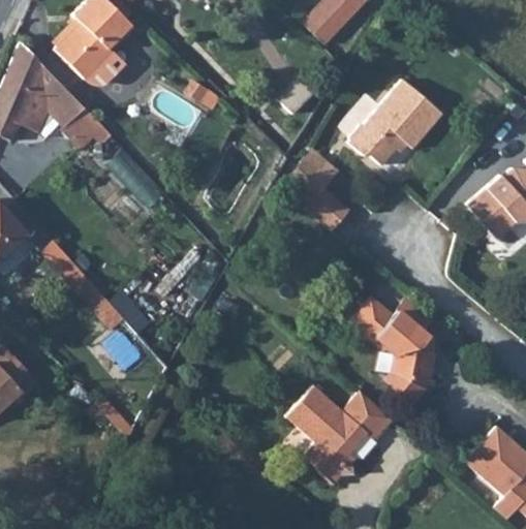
[(113,50),(109,45),(126,28),(96,0),(86,0),(72,14),(84,25),(80,30),(75,27),(55,48),(86,78),(113,50)]
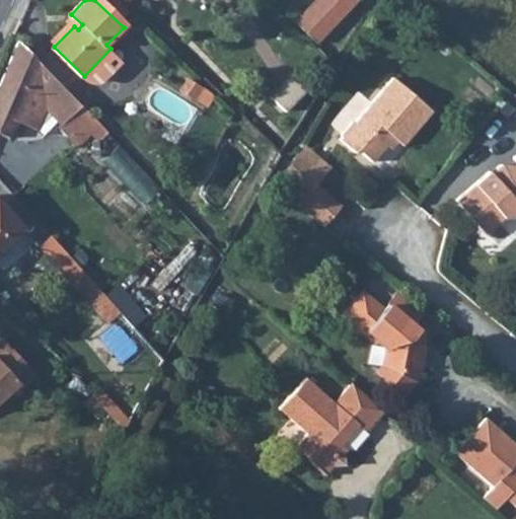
[(94,0),(124,27),(128,22),(103,0),(94,0)]
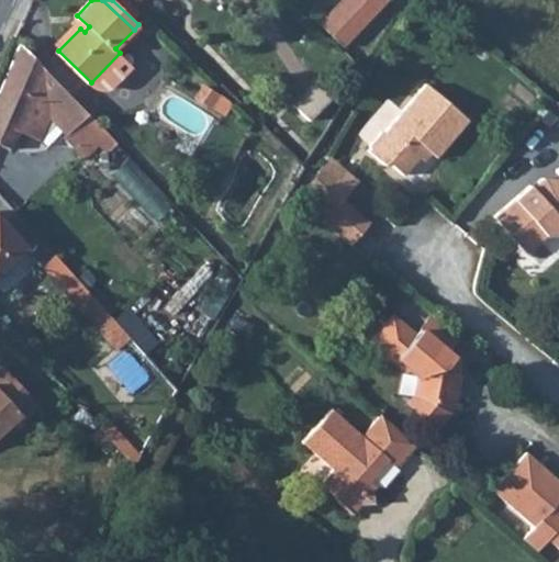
[(347,0),(323,25),(347,48),(392,0),(347,0)]
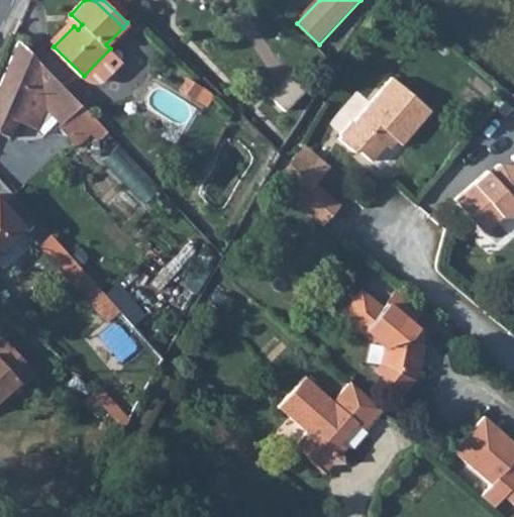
[(50,111),(56,116),(68,89),(21,41),(0,91),(0,131),(13,137),(21,122),(32,128),(50,111)]
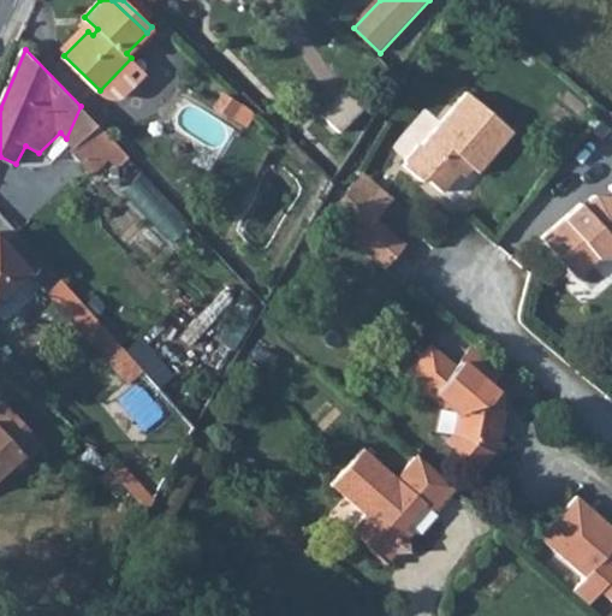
[(343,131),(368,104),(351,87),(325,113),(343,131)]
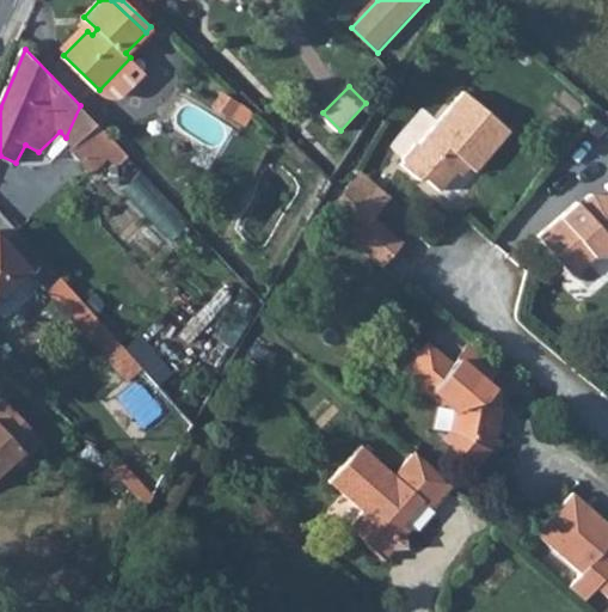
[(421,147),(417,146),(404,161),(404,163),(405,165),(403,167),(419,182),(429,182),(442,193),(467,163),(478,172),(510,132),(465,95),(421,147)]
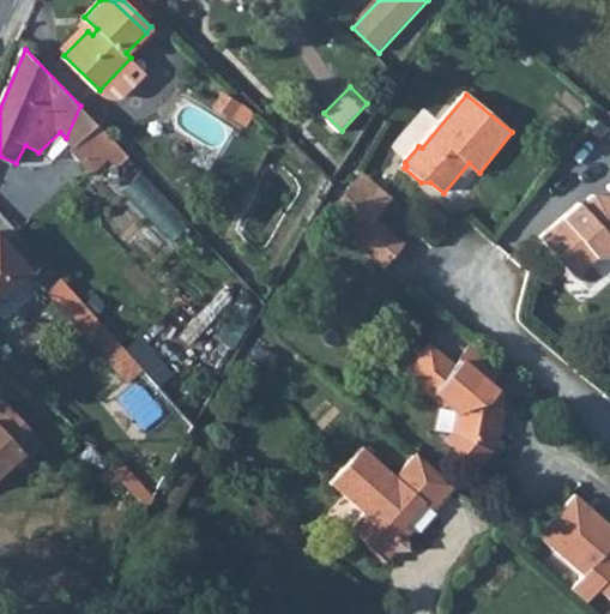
[(80,106),(66,138),(77,149),(73,154),(85,166),(112,138),(108,136),(80,106)]
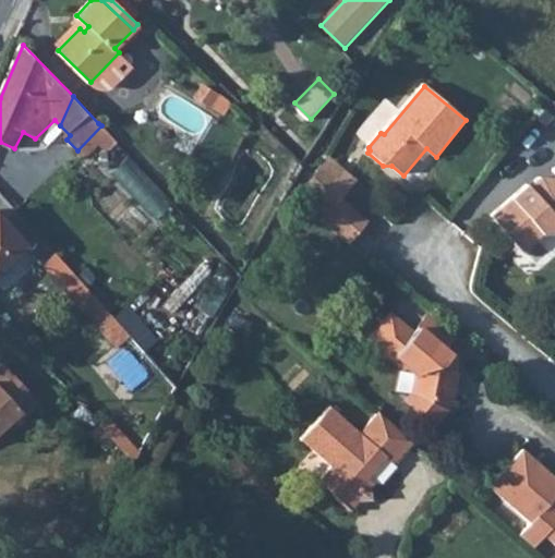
[(554,180),(541,180),(531,187),(528,185),(493,216),(525,252),(545,234),(554,234),(554,180)]
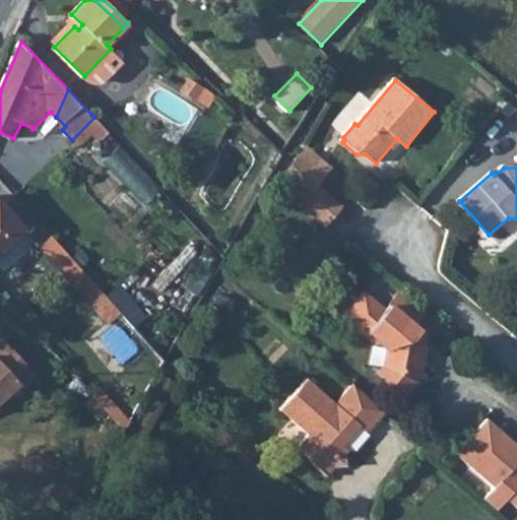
[(291,197),(326,226),(344,205),(320,186),(324,180),(310,169),(297,184),(299,186),(291,197)]
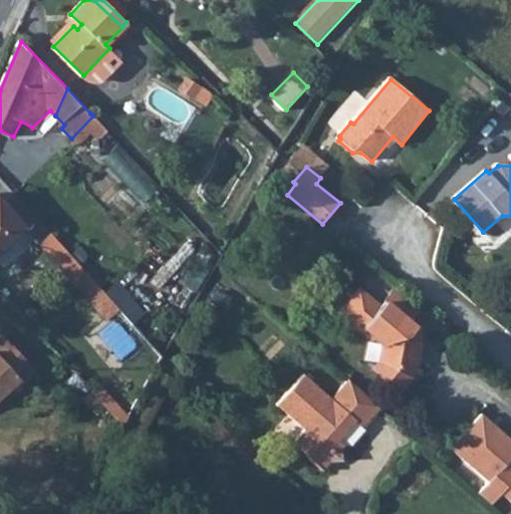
[(0,197),(0,243),(22,225),(0,197)]
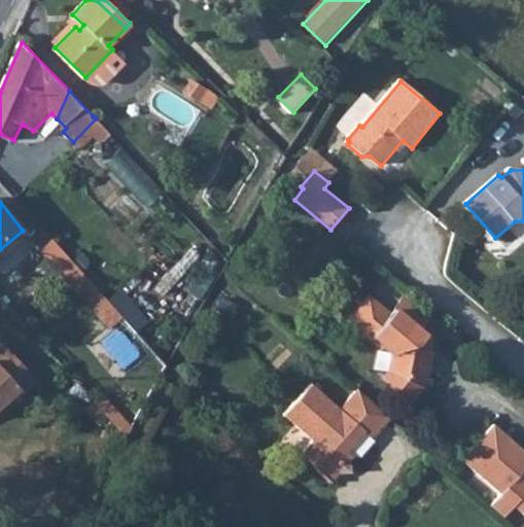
[(79,290),(93,278),(58,238),(43,250),(79,290)]
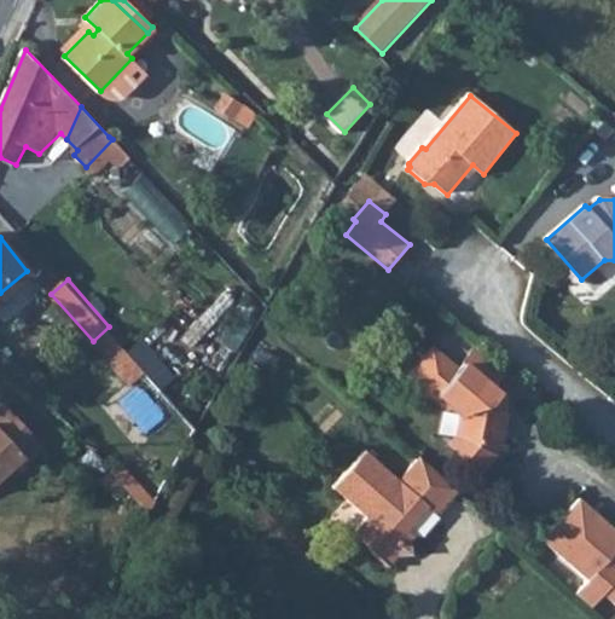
[(489,385),(493,382),(464,358),(456,366),(430,345),(406,372),(431,394),(435,391),(459,411),(454,435),(447,443),(473,464),(486,447),(487,443),(497,445),(502,422),(491,418),(492,417),(493,410),(498,403),(504,397),(489,385)]
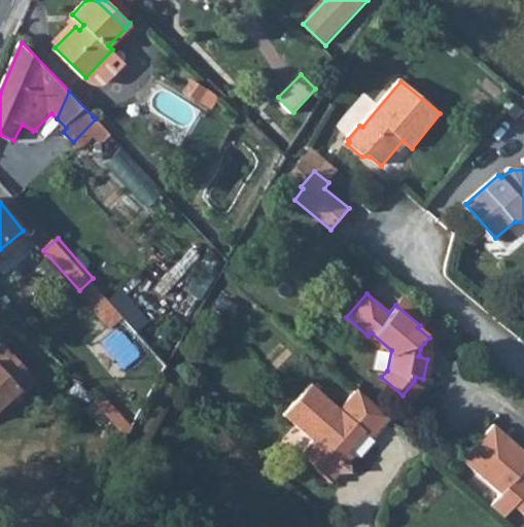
[(428,314),(405,293),(395,305),(420,325),(428,314)]
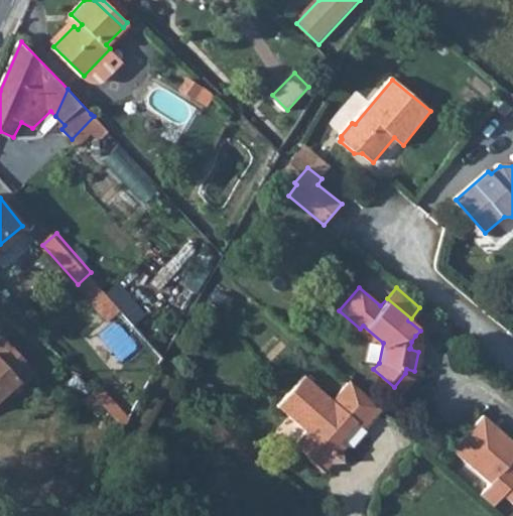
[(35,369),(4,335),(0,338),(0,394),(16,380),(19,383),(35,369)]
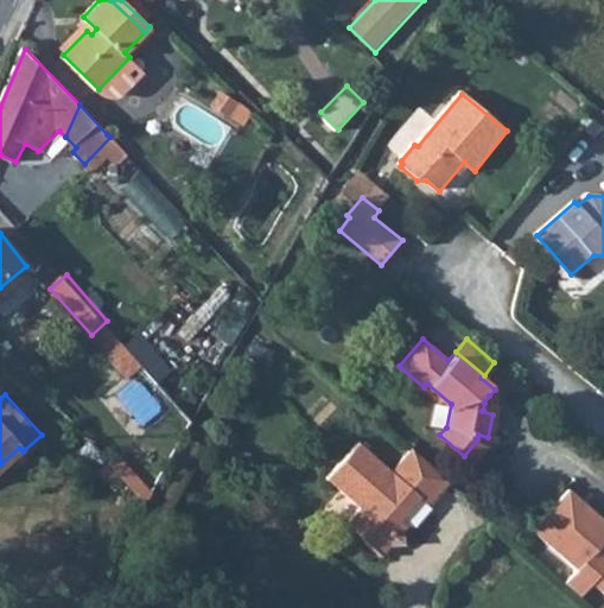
[(325,476),(357,506),(347,519),(363,534),(361,537),(379,553),(388,543),(401,542),(401,529),(404,525),(413,525),(427,506),(426,505),(404,486),(426,461),(411,448),(394,467),(394,470),(393,473),(389,475),(385,474),(383,466),(356,442),(325,476)]
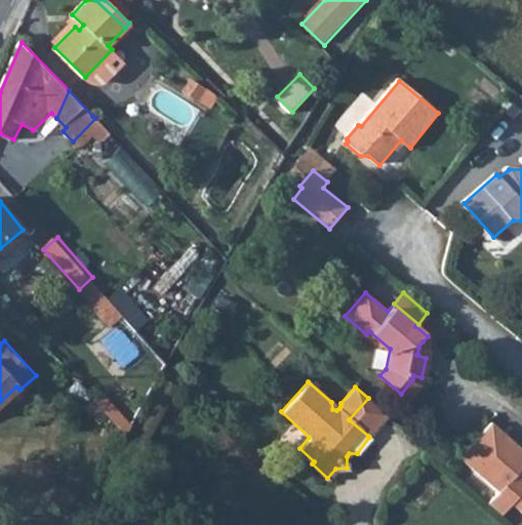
[(368,398),(349,419),(368,436),(387,414),(368,398)]
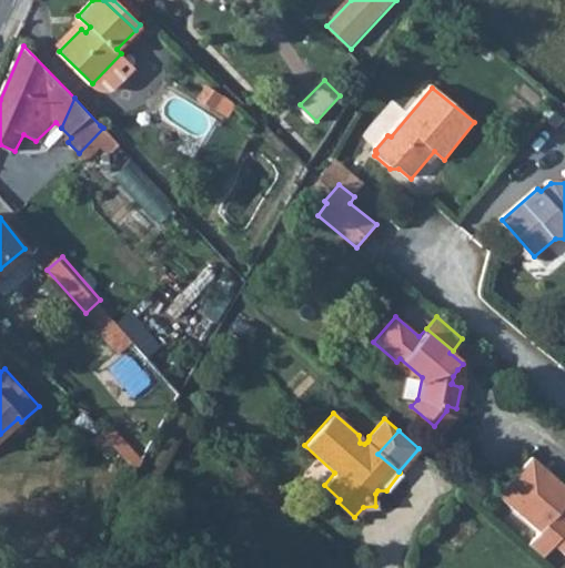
[(564,484),(531,456),(498,495),(541,531),(530,544),(543,556),(554,543),(564,530),(564,504),(564,484)]
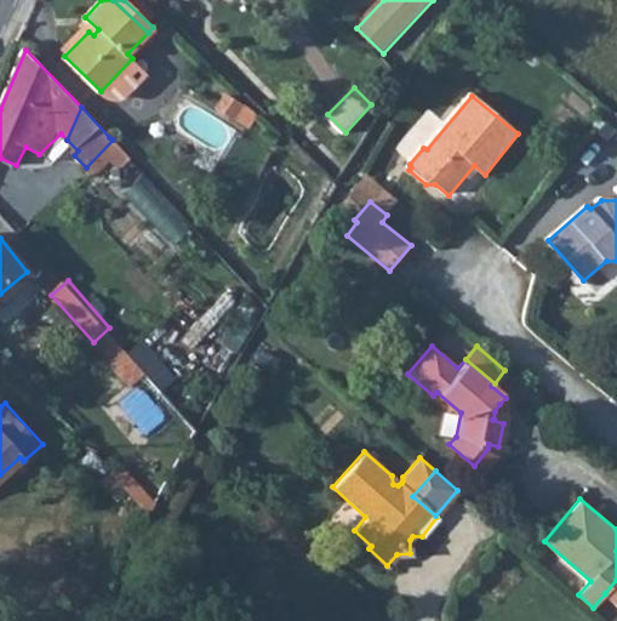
[(616,580),(605,593),(616,603),(616,580)]
